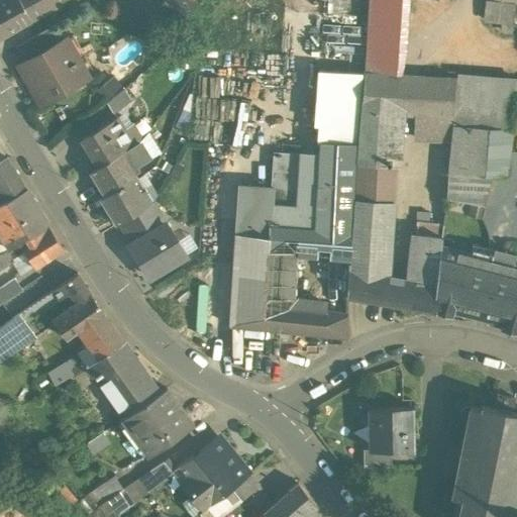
[(18,0),(5,0),(0,3),(0,37),(30,20),(18,0)]
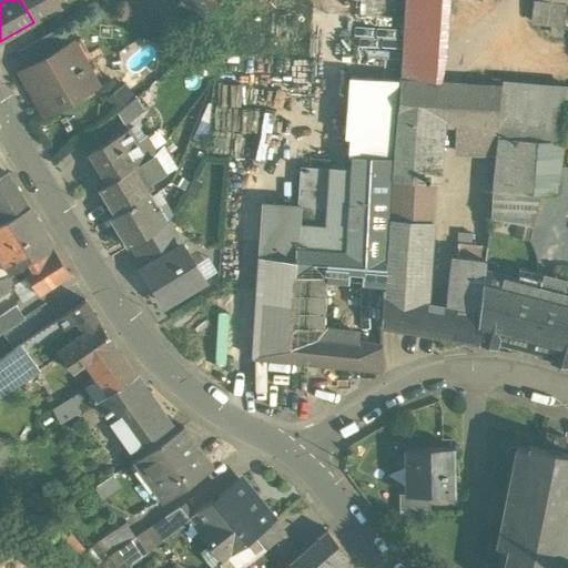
[(64,0),(20,0),(33,22),(67,3),(64,0)]
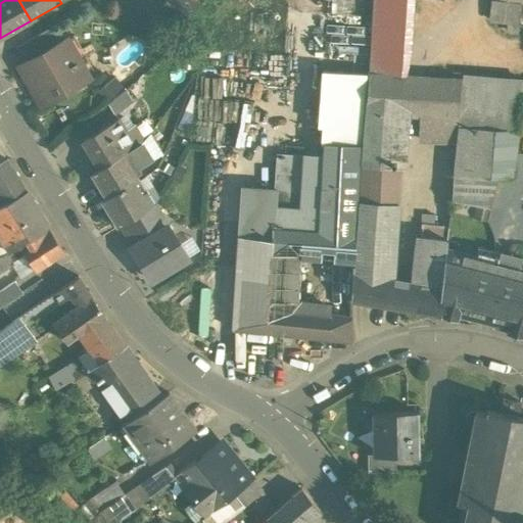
[(302,0),(302,10),(317,11),(317,8),(339,9),(338,0),(302,0)]
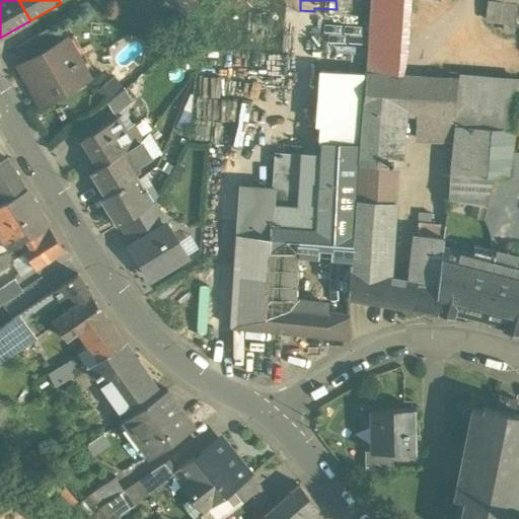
[(370,0),(366,73),(403,75),(409,0),(370,0)]
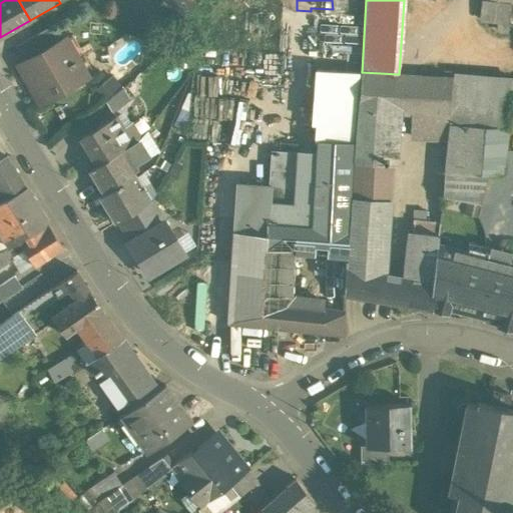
[(512,0),(481,0),(479,19),(499,22),(497,29),(508,30),(511,4),(512,4),(512,0)]
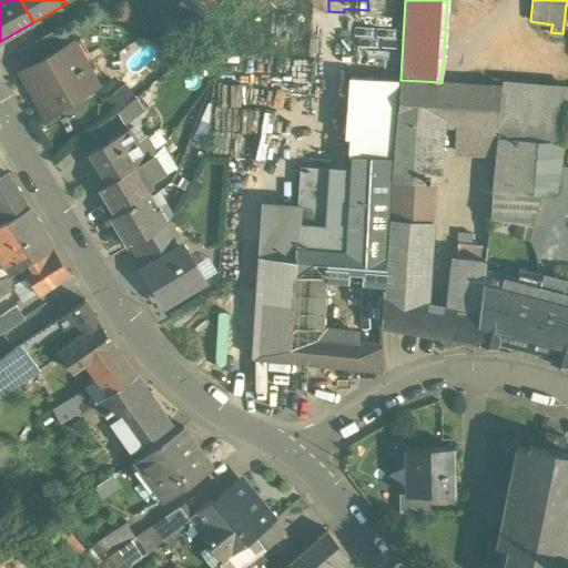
[(52,32),(18,52),(28,70),(62,50),(52,32)]
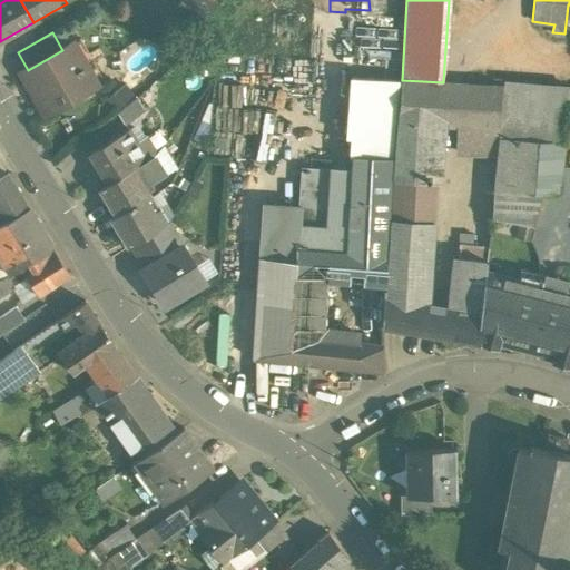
[(62,50),(28,70),(36,82),(29,86),(40,105),(47,100),(52,110),(88,89),(79,75),(84,71),(82,70),(87,67),(72,43),(62,50)]
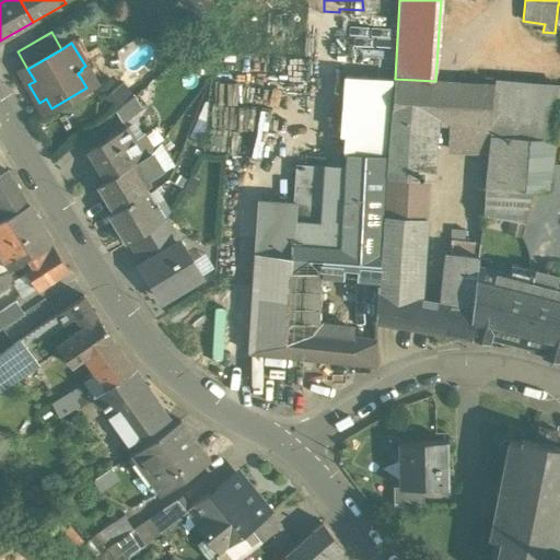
[(393,80),(353,78),(347,155),(384,158),(393,80)]
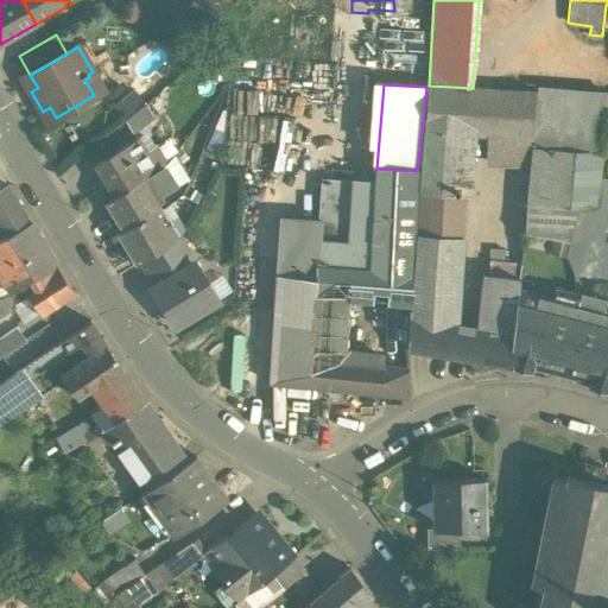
[(473,88),(429,86),(425,132),(467,135),(532,140),(537,93),(473,88)]
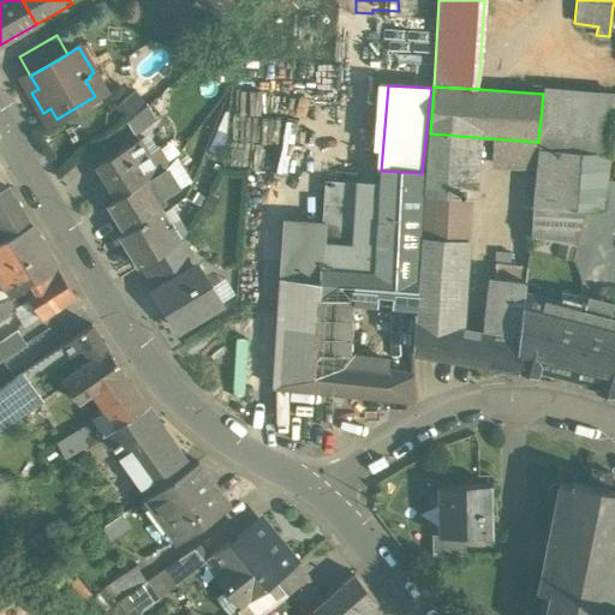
[(614,111),(614,99),(543,93),(543,94),(538,142),(538,149),(609,155),(614,111)]
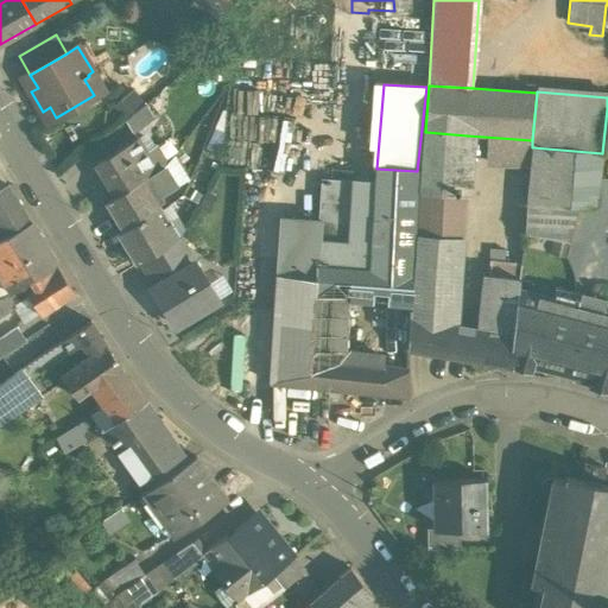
[(146,105),(125,121),(133,135),(153,118),(146,105)]
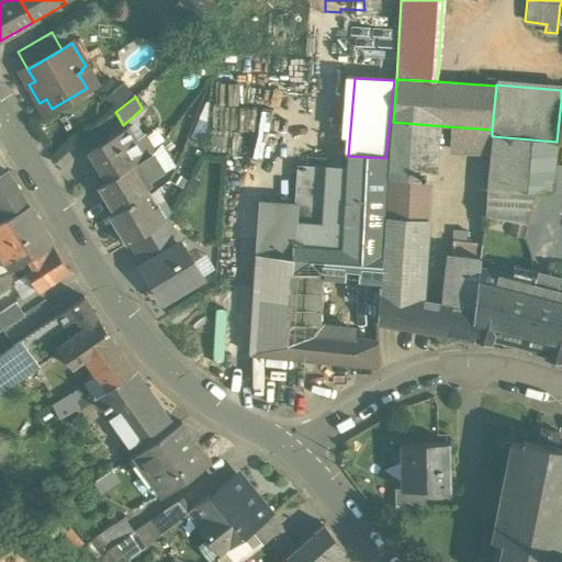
[(431,125),(393,122),(389,178),(427,181),(431,125)]
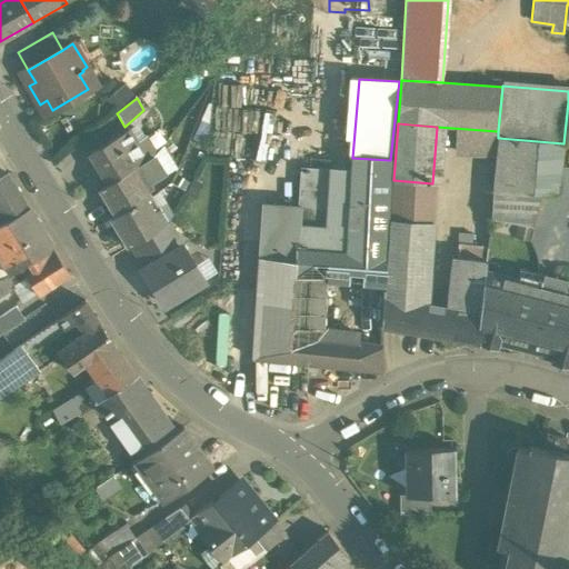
[(129,131),(90,153),(108,183),(146,160),(129,131)]
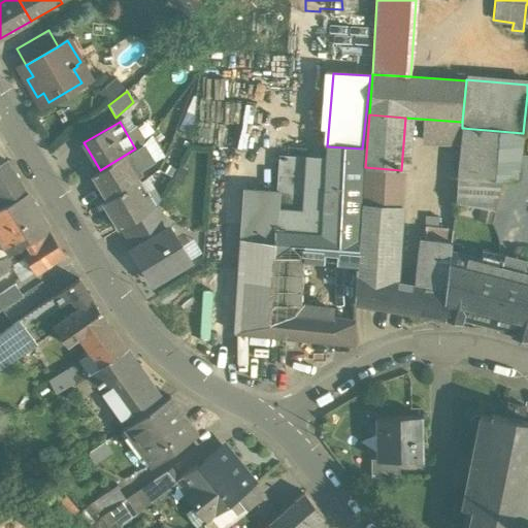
[(523,133),(462,128),(458,175),(501,179),(516,180),(523,133)]
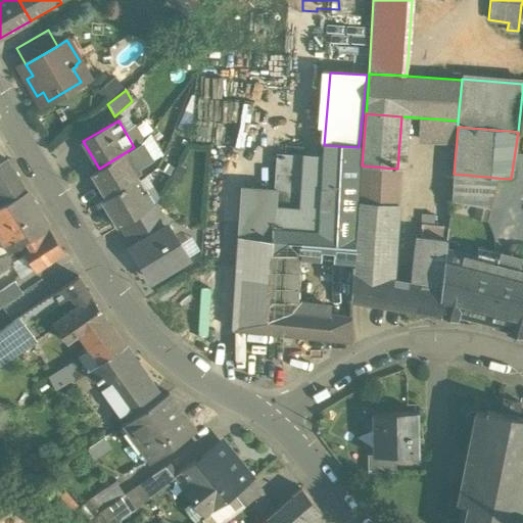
[(99,169),(91,173),(106,199),(138,179),(132,169),(150,158),(141,143),(134,147),(99,169)]
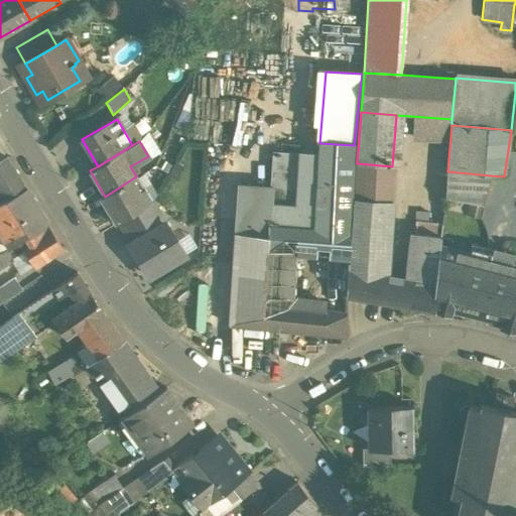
[(354,145),(319,143),(318,158),(315,209),(270,207),(268,237),(265,296),(294,298),(298,253),(339,257),(339,254),(348,255),(354,145)]
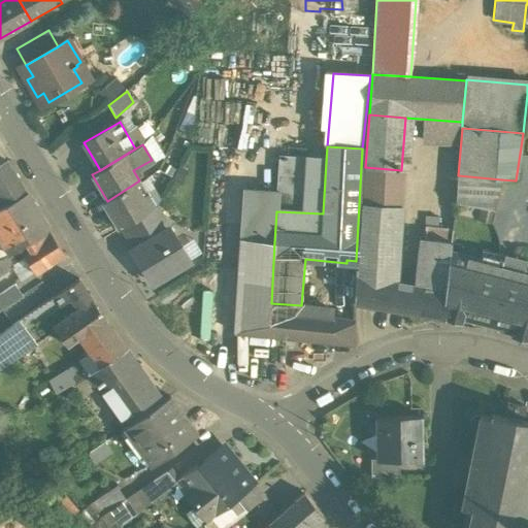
[(326,162),(279,159),(277,205),(276,211),(323,213),(326,162)]
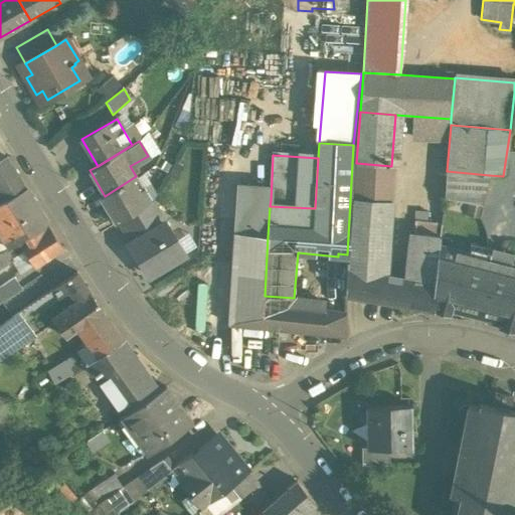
[(26,188),(8,159),(0,164),(0,196),(3,200),(26,188)]
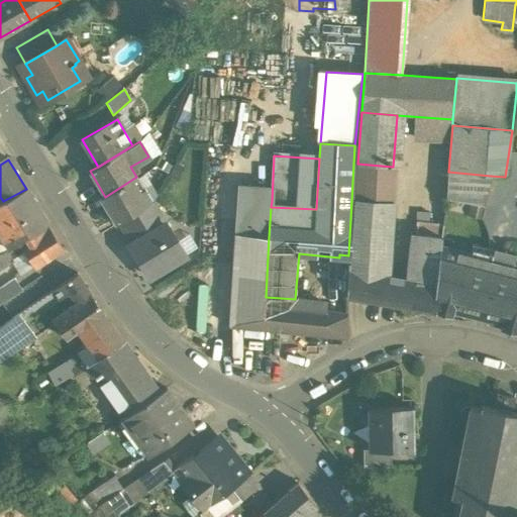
[(491,176),(448,172),(446,198),(484,206),(491,176)]
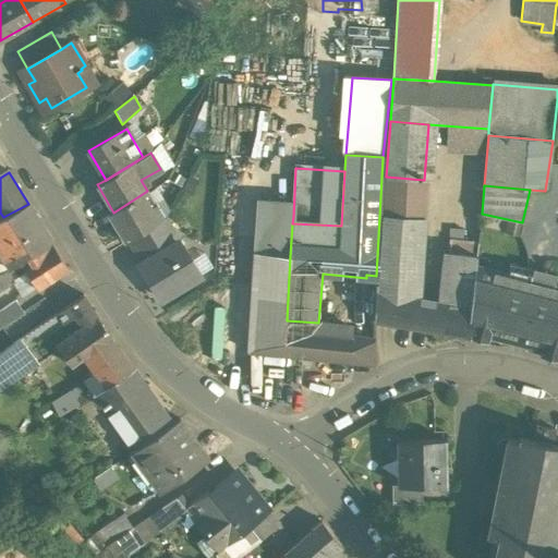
[(113,213),(109,215),(128,246),(131,244),(166,222),(165,218),(156,204),(150,207),(143,196),(148,193),(147,191),(113,213)]
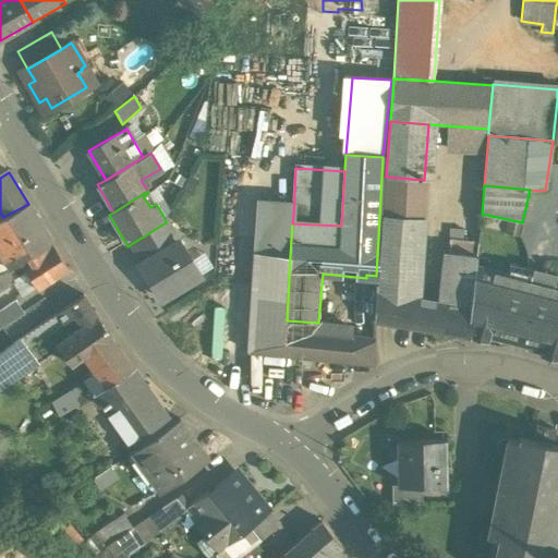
[(52,245),(28,204),(3,217),(0,218),(0,255),(9,270),(20,264),(35,254),(36,255),(52,245)]
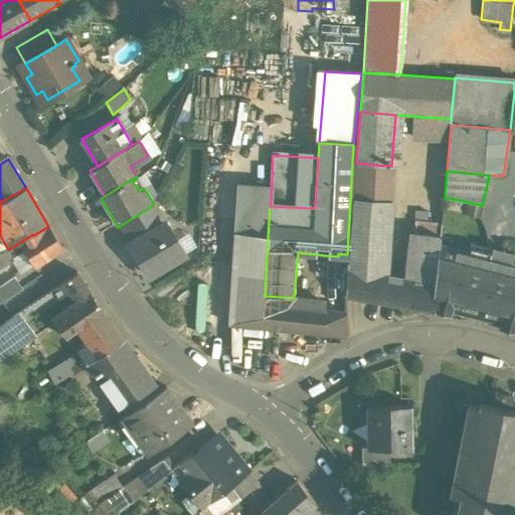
[(271,200),(237,197),(234,232),(268,236),(270,206),(271,200)]
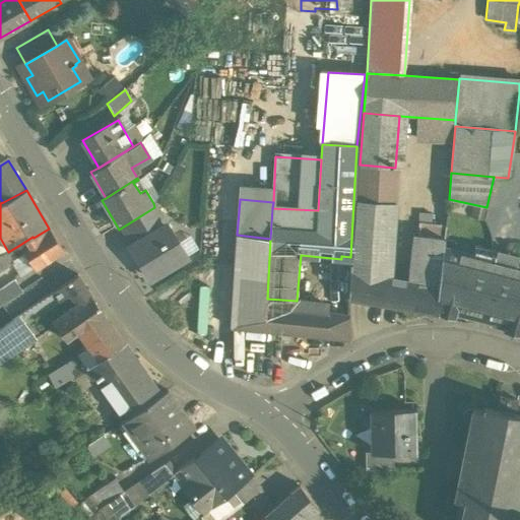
[(393,205),(356,202),(352,256),(351,265),(350,282),(350,299),(382,304),(385,282),(387,258),(389,256),(393,205)]
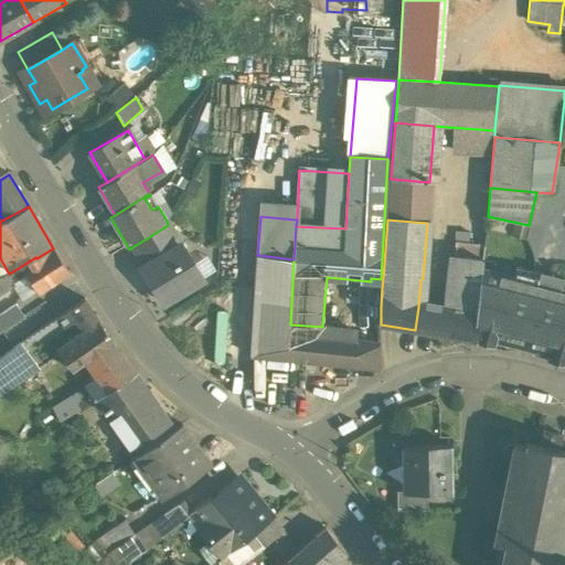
[(168,225),(132,247),(146,267),(181,245),(168,225)]
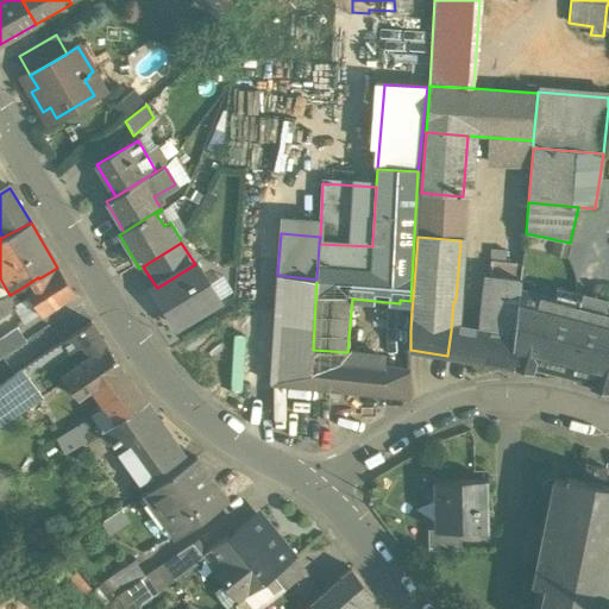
[(521,267),(491,263),(490,277),(519,281),(521,267)]
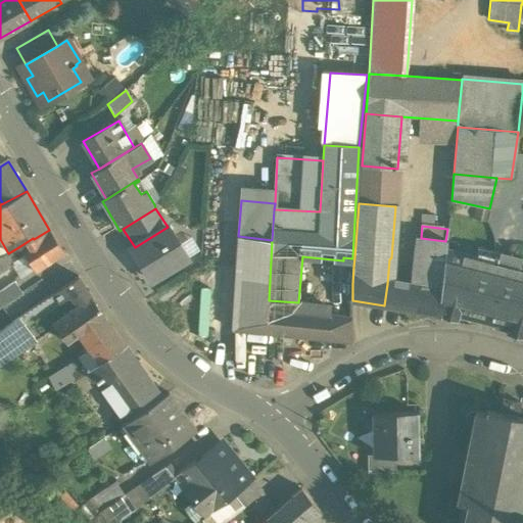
[(135,247),(131,249),(151,282),(184,262),(176,248),(180,246),(168,227),(135,247)]
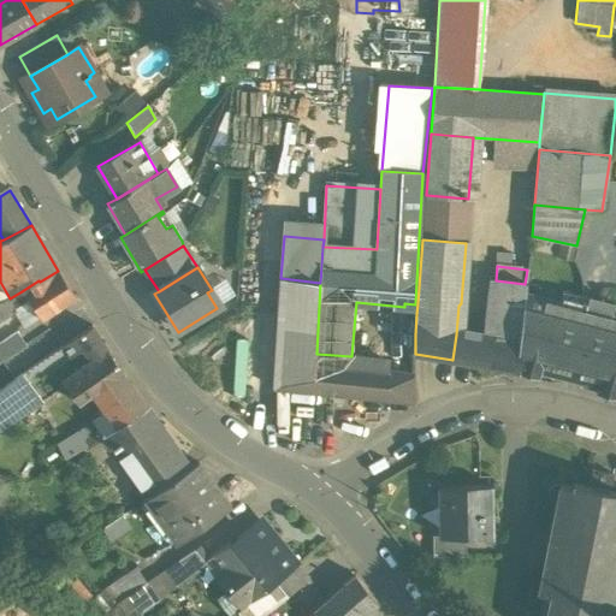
[(58,271),(40,282),(39,280),(22,291),(40,320),(75,297),(58,271)]
